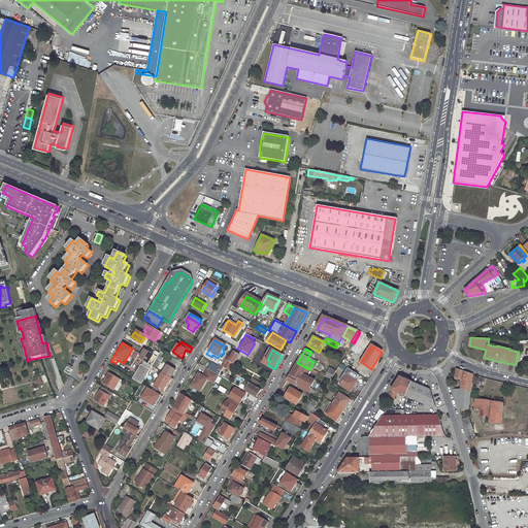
[(143,362),(152,367),(157,358),(149,353),(144,351),(139,359),(143,362)]
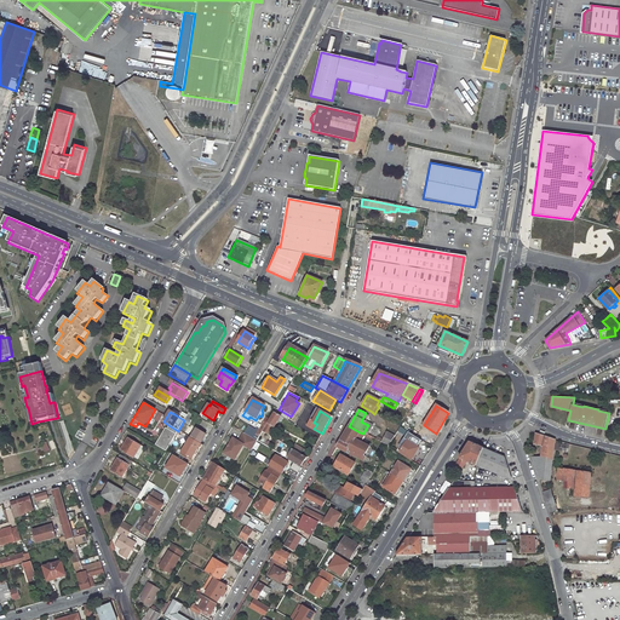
[(271,428),(273,429),(280,418),(274,413),(267,425),(262,432),(267,436),(271,428)]
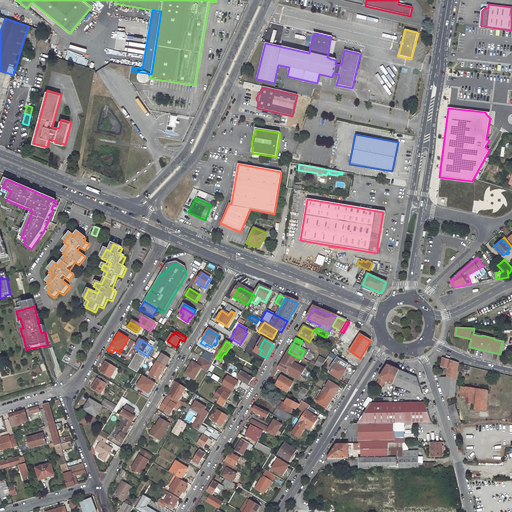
[(217,349),(215,352),(213,351),(211,354),(213,355),(210,360),(212,361),(210,364),(212,365),(216,357),(220,351),(217,349)]
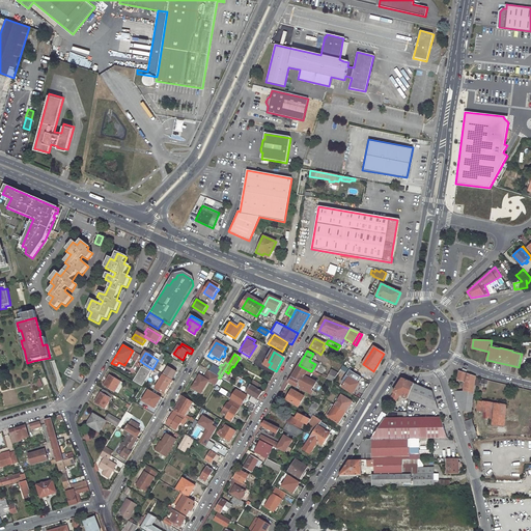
[(142,368),(149,372),(151,369),(152,369),(144,364),(142,368)]
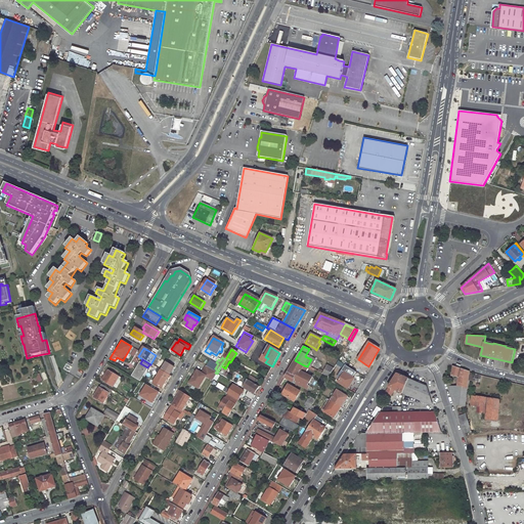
[(305,390),(313,375),(306,370),(303,375),(300,373),(304,365),(295,360),(285,379),(305,390)]
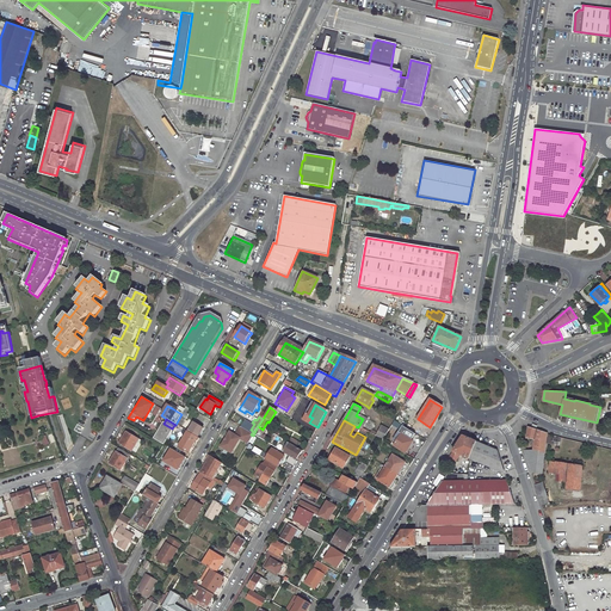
[(164,424),(162,423),(153,439),(162,445),(172,429),(164,424)]
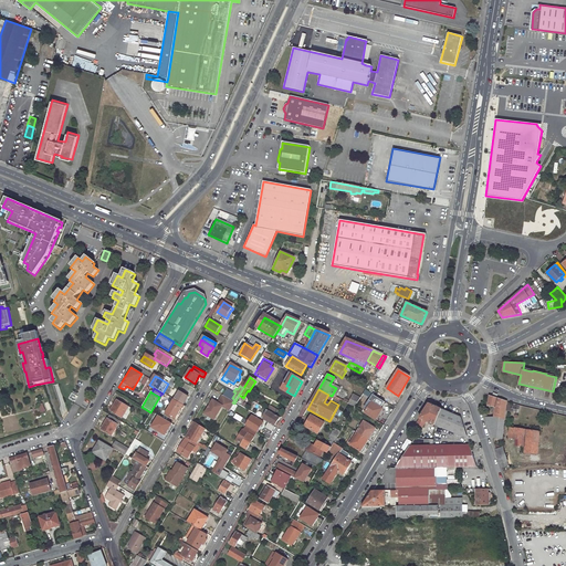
[(187,398),(178,392),(173,400),(182,406),(187,398)]
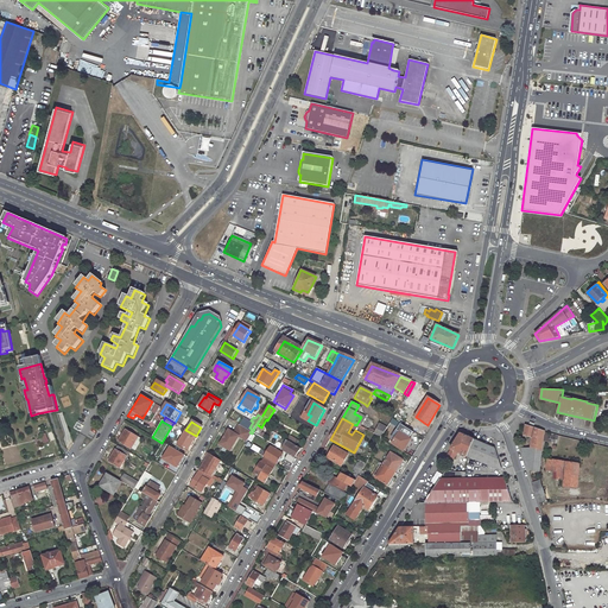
[(373,434),(381,437),(386,428),(379,423),(373,434)]
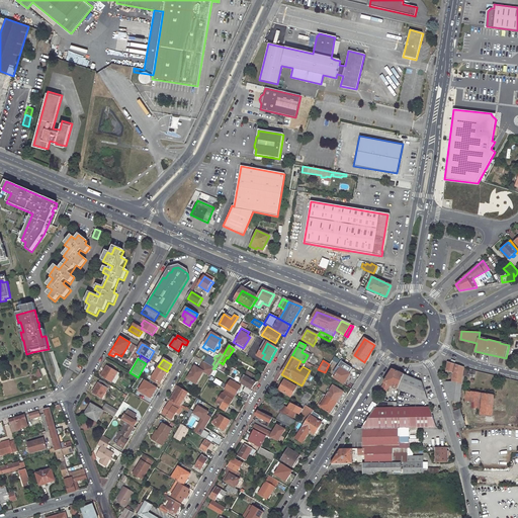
[(194,366),(191,371),(189,374),(186,379),(195,384),(202,372),(209,376),(214,369),(212,368),(203,362),(198,369),(194,366)]
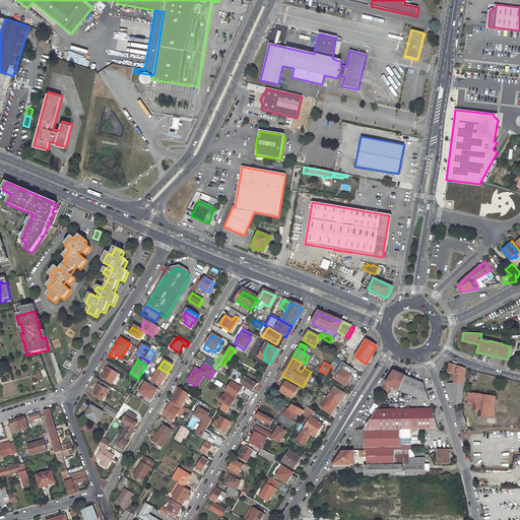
[(447,384),(452,401),(462,402),(465,377),(476,379),(477,372),(466,370),(466,369),(450,364),(449,372),(455,373),(454,383),(447,384)]
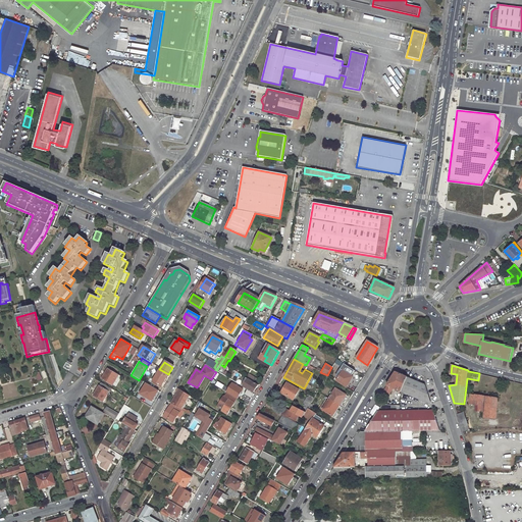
[(117,375),(108,369),(101,380),(111,386),(117,375)]
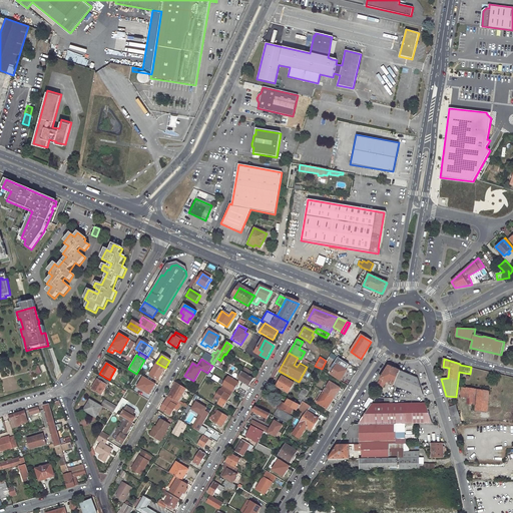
[(149,376),(157,381),(165,368),(156,363),(149,376)]
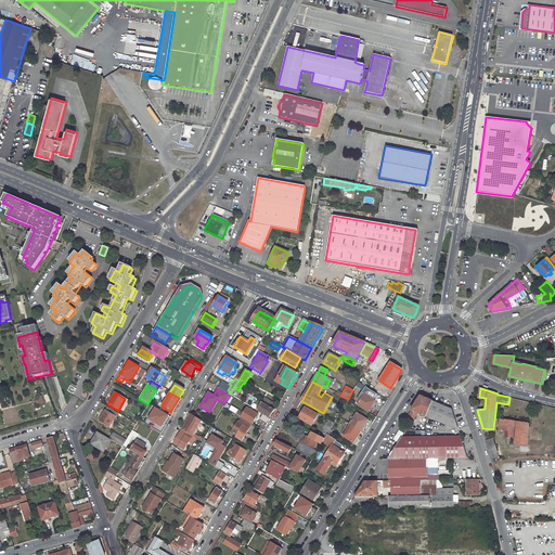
[(375,402),(364,395),(357,407),(368,413),(375,402)]
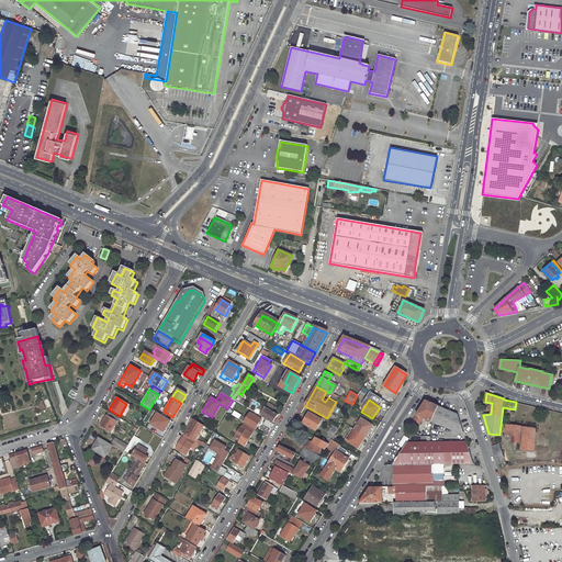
[(419,426),(423,420),(431,424),(439,408),(426,403),(413,423),(419,426)]
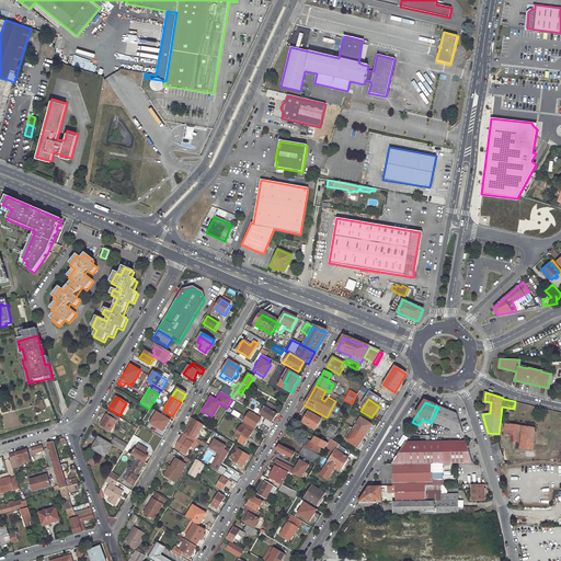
[(441,426),(464,435),(457,415),(438,408),(431,423),(437,425),(441,426)]
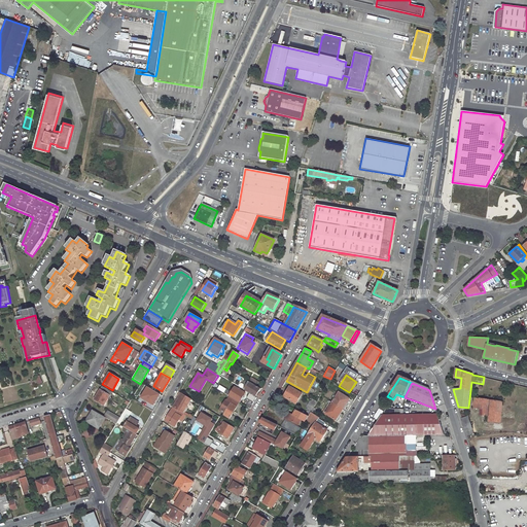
[(254,397),(259,389),(255,387),(249,384),(244,391),(254,397)]
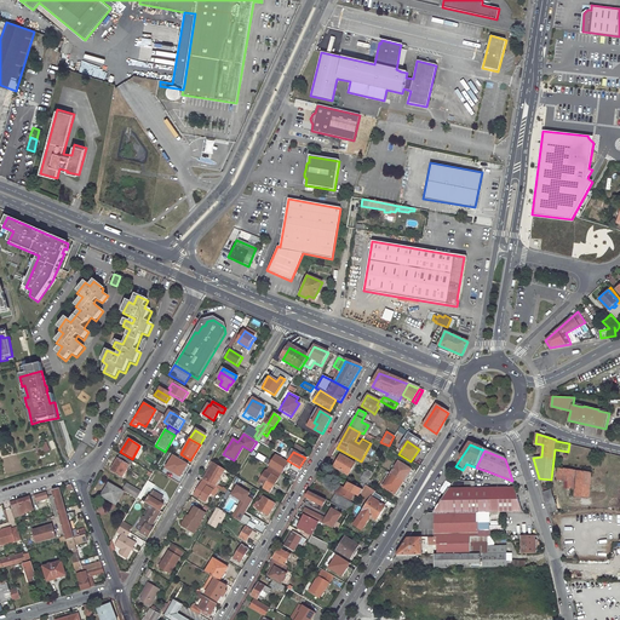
[(190,464),(174,454),(166,469),(182,477),(190,464)]
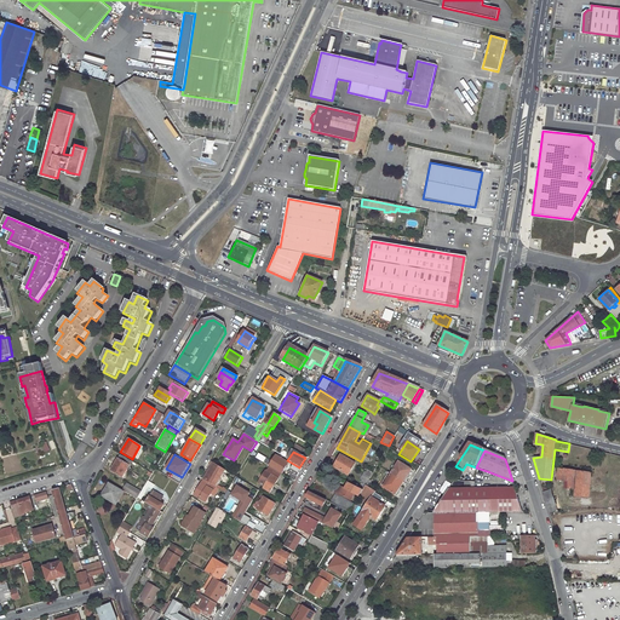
[(110,471),(121,477),(131,463),(120,455),(110,471)]
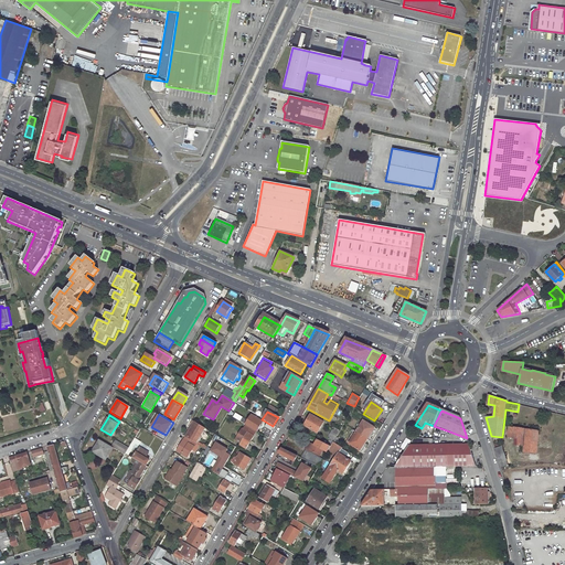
[(256,433),(262,423),(251,416),(245,426),(249,428),(256,433)]
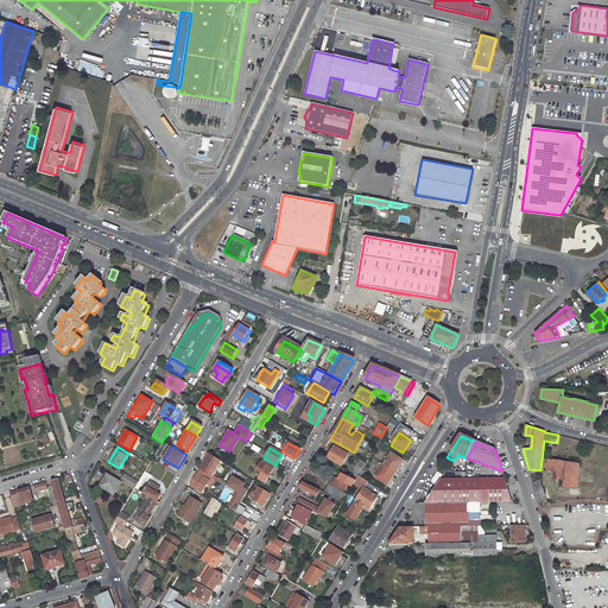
[(348,455),(335,448),(328,460),(341,467),(348,455)]
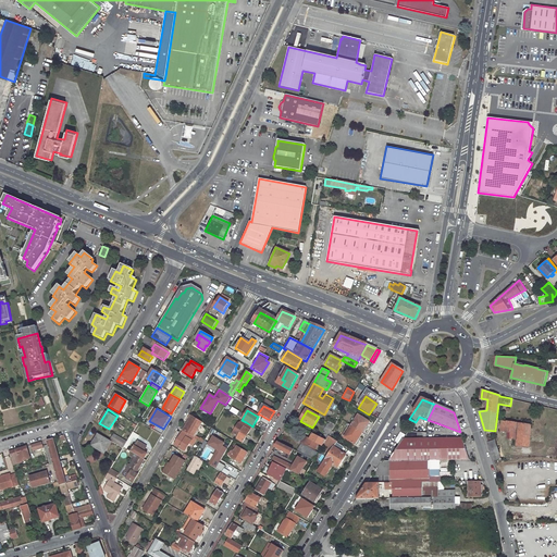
[(202,423),(192,418),(189,416),(187,419),(189,421),(183,432),(193,438),(194,436),(202,423)]
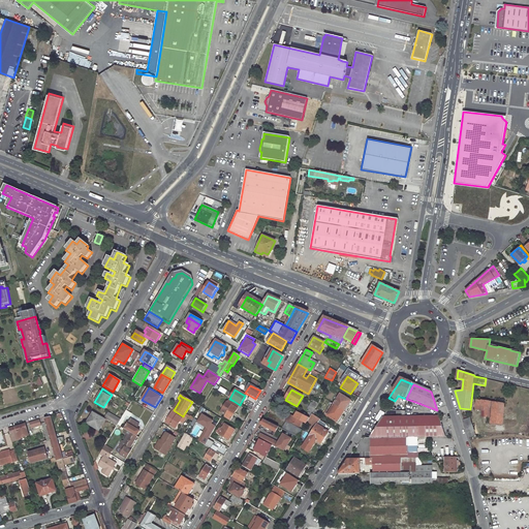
[(349,402),(340,396),(333,406),(343,412),(345,408),(349,402)]
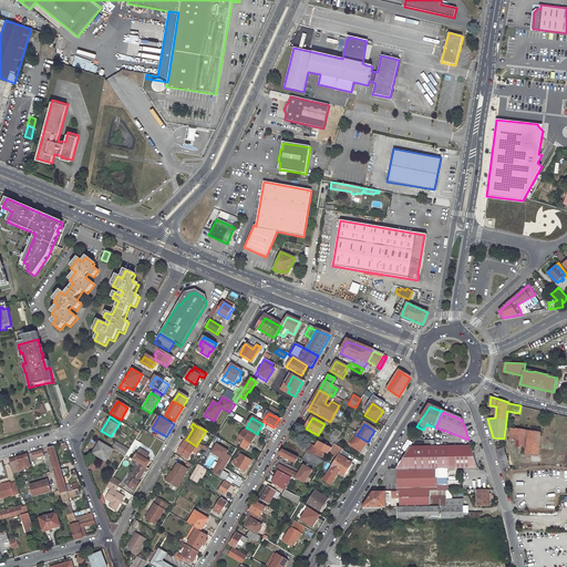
[(524,455),(538,456),(540,431),(508,429),(508,440),(515,441),(514,447),(524,449),(524,455)]
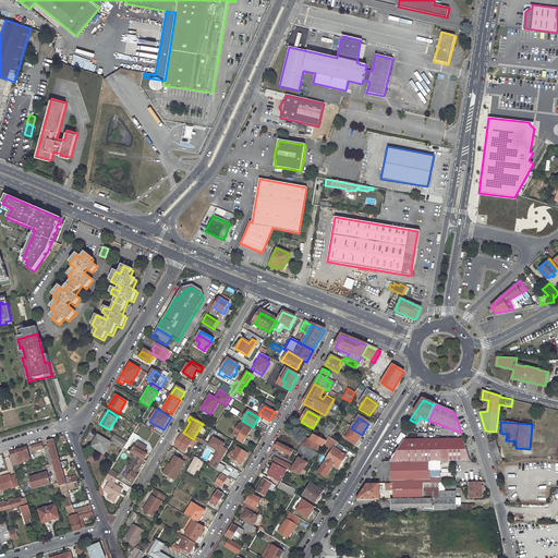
[(237,440),(243,444),(253,427),(246,423),(244,428),(239,425),(238,425),(231,436),(238,439),(237,440)]
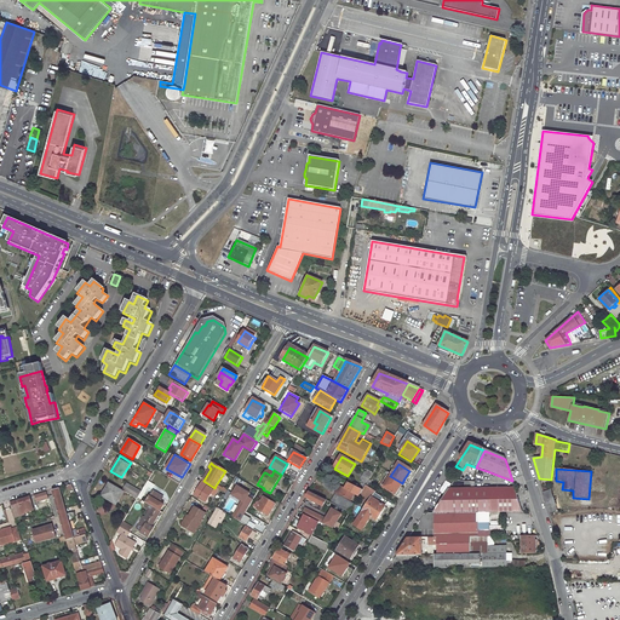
[(383,488),(394,495),(402,483),(390,476),(383,488)]
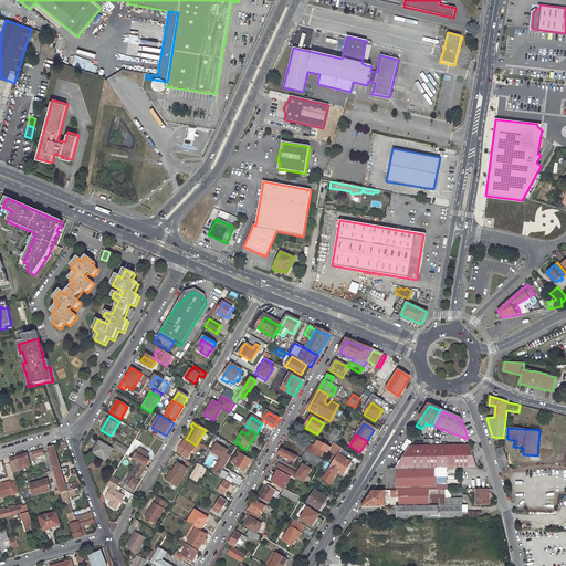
[(196,446),(186,439),(177,452),(181,456),(181,458),(187,461),(196,446)]
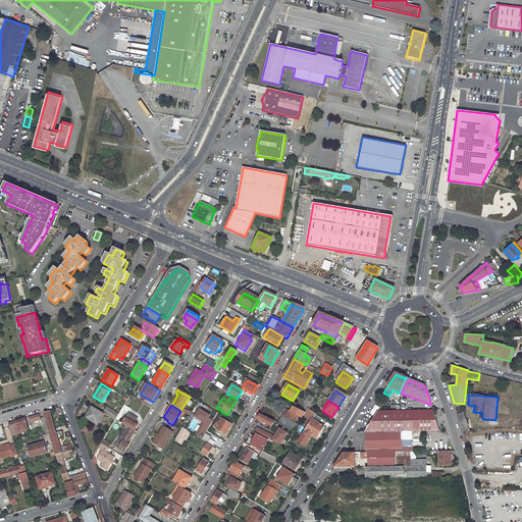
[(284,408),(280,414),(296,422),(299,417),(302,418),(304,415),(306,412),(292,405),(290,410),(284,408)]
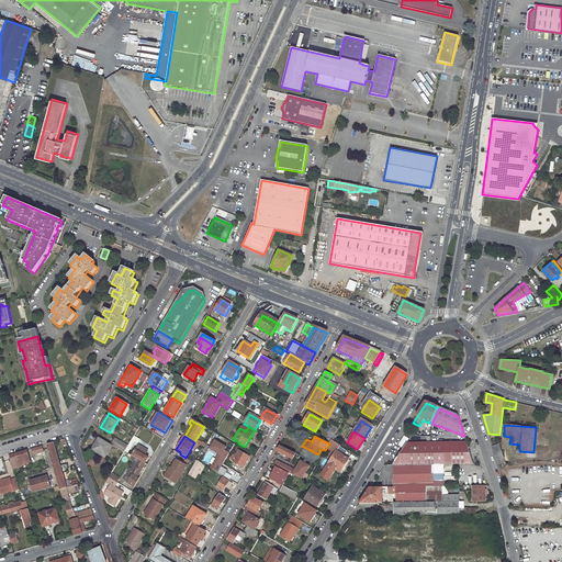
[(124,452),(126,453),(133,442),(137,444),(138,440),(133,437),(126,447),(127,448),(124,452)]
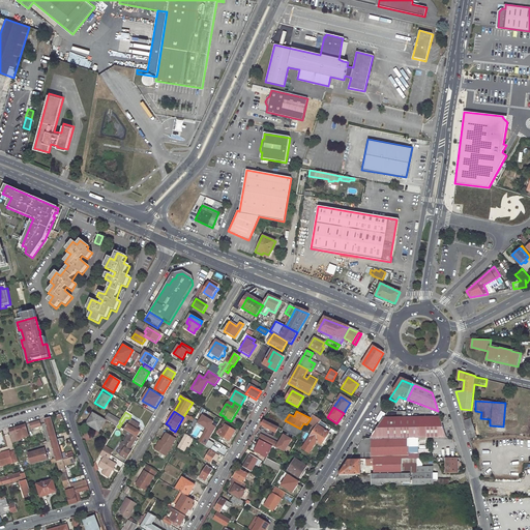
[(108,414),(105,420),(117,428),(117,427),(120,422),(119,421),(108,414)]
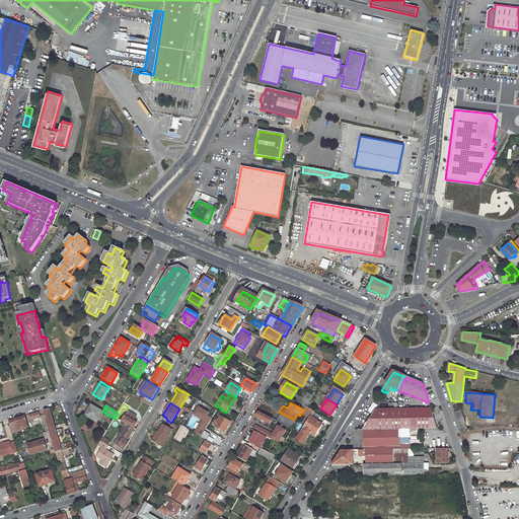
[(211,413),(200,405),(194,415),(203,420),(206,422),(209,416),(211,413)]
